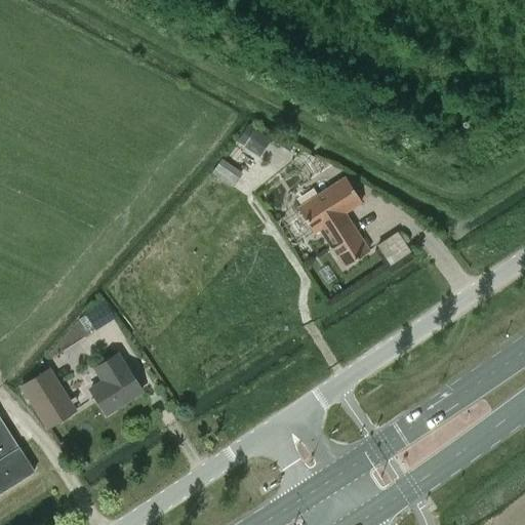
[(347,176),(298,207),(315,232),(320,228),(345,266),(368,251),(345,213),(362,201),(347,176)]
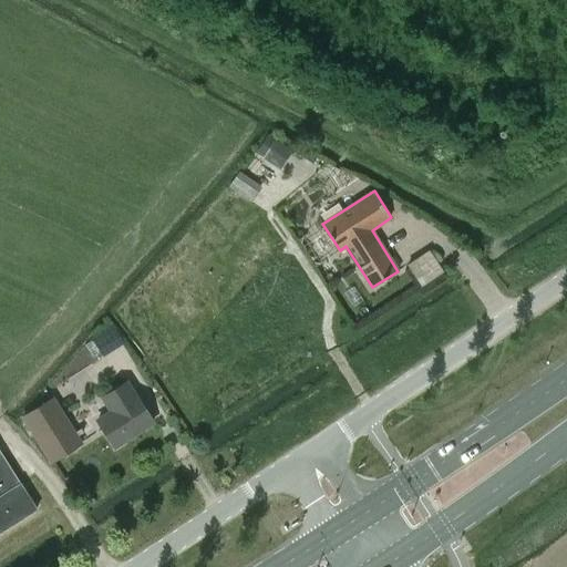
[(424,248),(404,263),(421,286),(441,271),(424,248)]
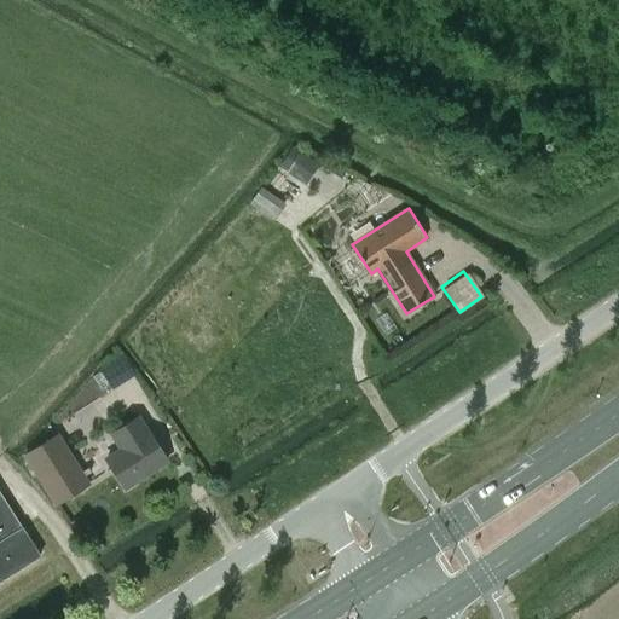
[(105,458),(125,489),(166,462),(137,417),(110,433),(120,449),(105,458)]
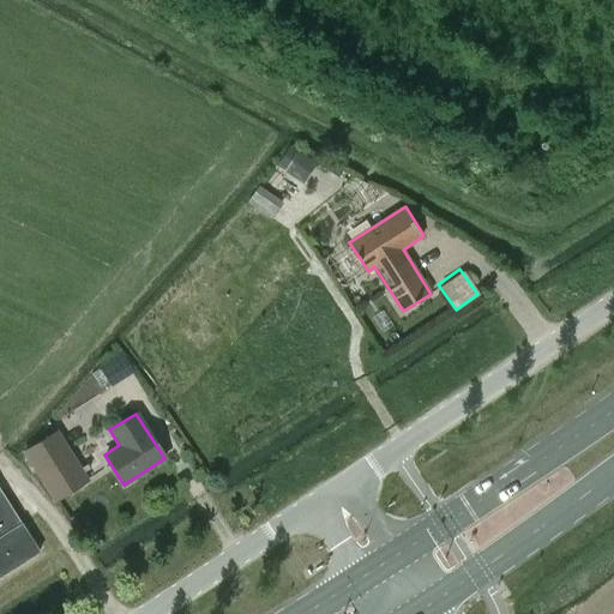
[(89,480),(58,431),(25,451),(55,500),(89,480)]
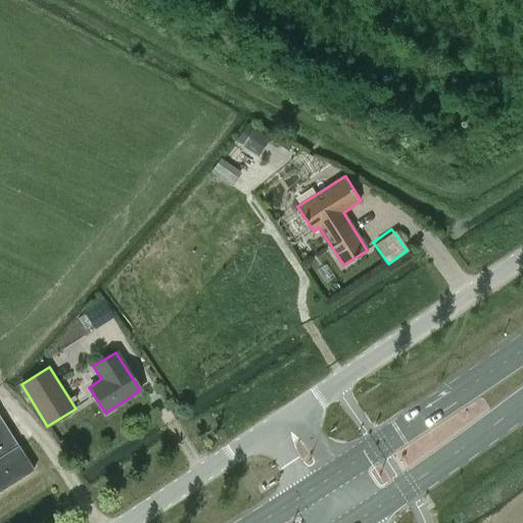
[(0,490),(35,469),(13,437),(8,440),(0,428),(0,490)]
